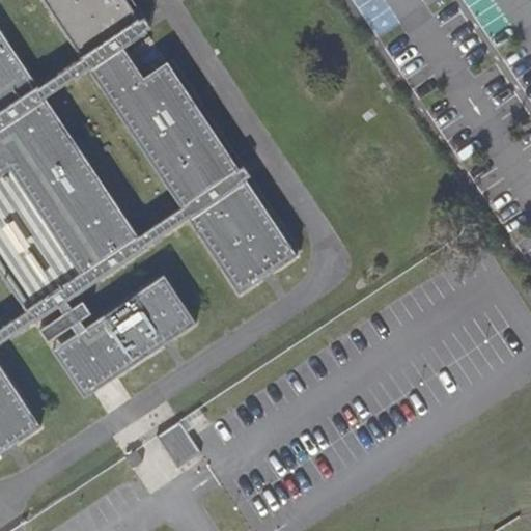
[(182,205),(193,221),(241,292),(298,254),(249,179),(251,178),(244,165),(238,165),(169,60),(144,76),(126,49),(148,32),(149,25),(146,18),(144,16),(139,17),(128,0),(45,0),(83,56),(91,68),(182,205)]
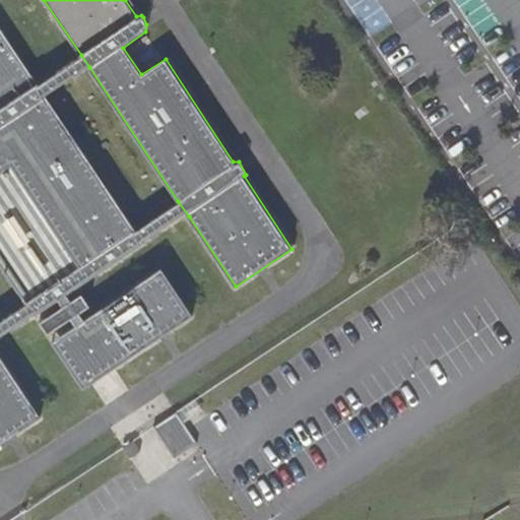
[(0,443),(42,416),(0,353),(0,265),(25,303),(34,315),(54,302),(58,309),(39,321),(47,335),(69,321),(72,328),(52,340),(83,388),(193,317),(159,268),(83,318),(81,312),(89,308),(80,295),(70,299),(67,293),(146,243),(136,228),(47,94),(39,82),(0,25),(0,443)]
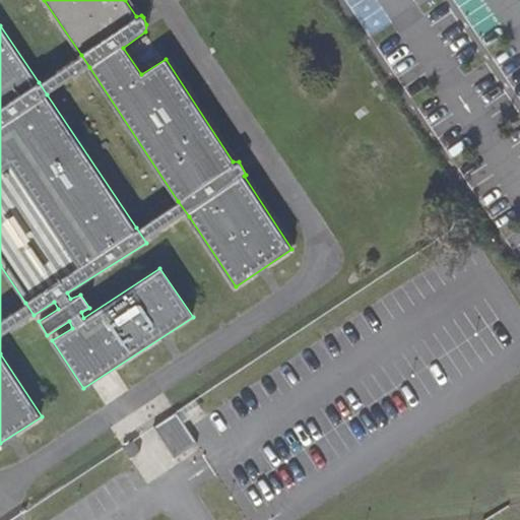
[(89,67),(81,55),(39,82),(47,94),(89,67)]
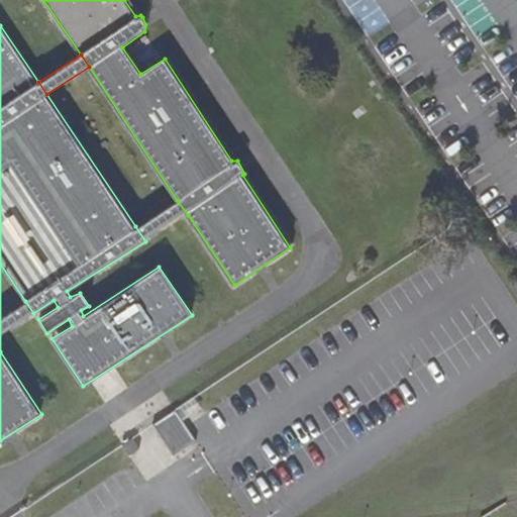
[(177,200),(135,226),(145,241),(188,215),(177,200)]
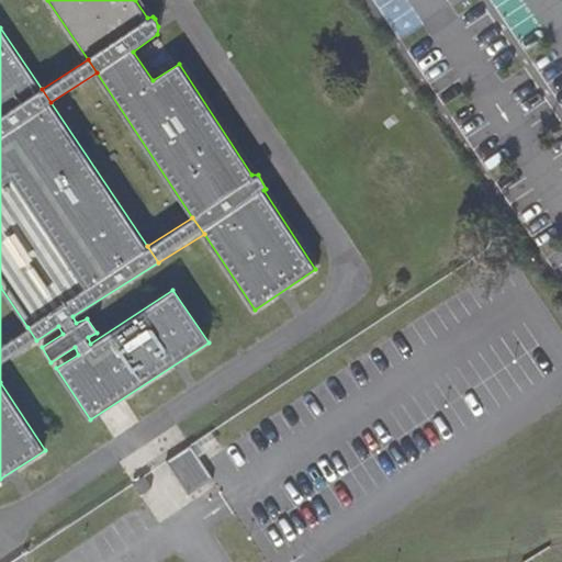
[(0,345),(0,366),(36,340),(27,327),(0,345)]
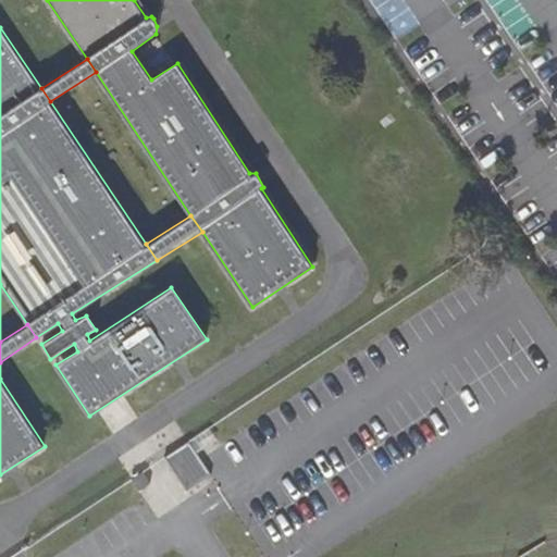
[(185,490),(210,473),(201,459),(189,443),(165,458),(185,490)]
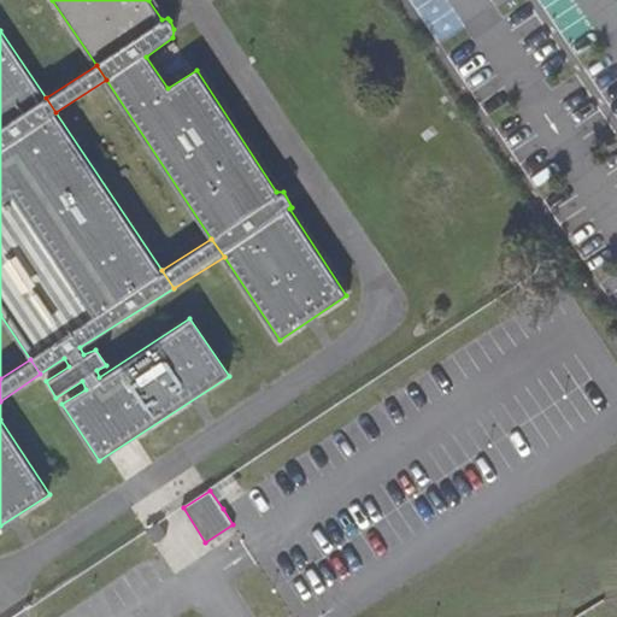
[(153,545),(168,535),(159,521),(146,533),(153,545)]
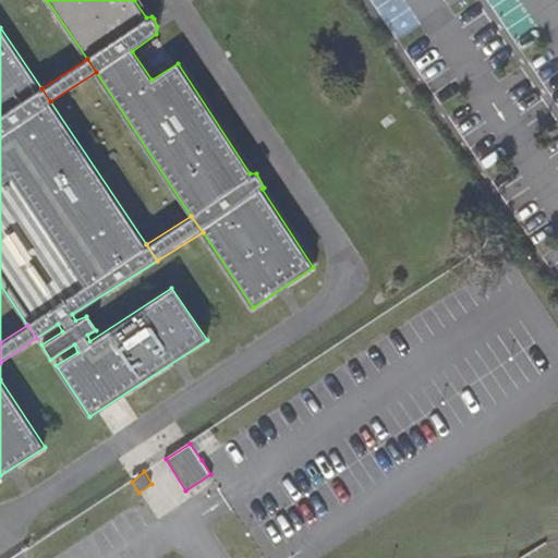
All buildings are outlined.
